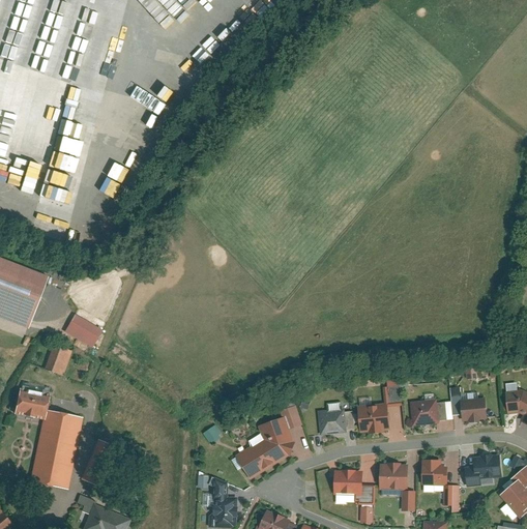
[(0,59),(10,61),(19,36),(4,32),(0,47),(0,59)]
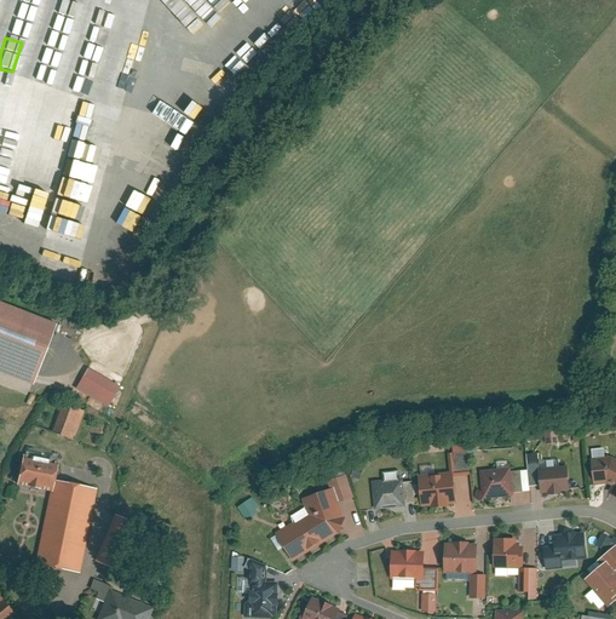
[(88,62),(98,63),(101,49),(91,47),(88,62)]
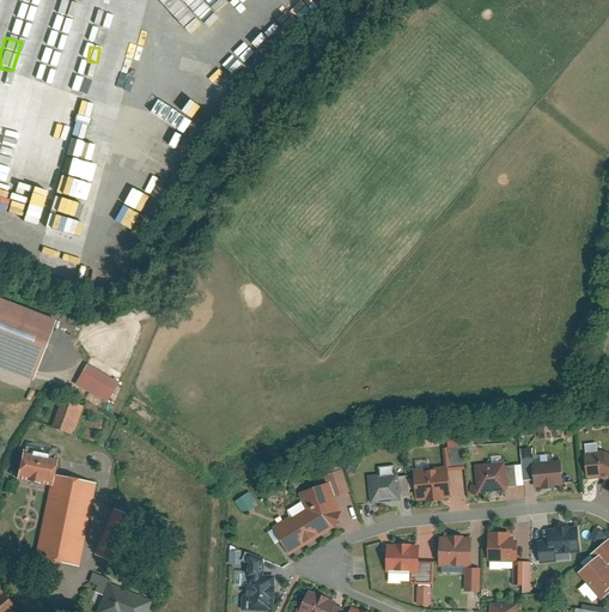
[(73,74),(91,78),(93,65),(77,61),(73,74)]
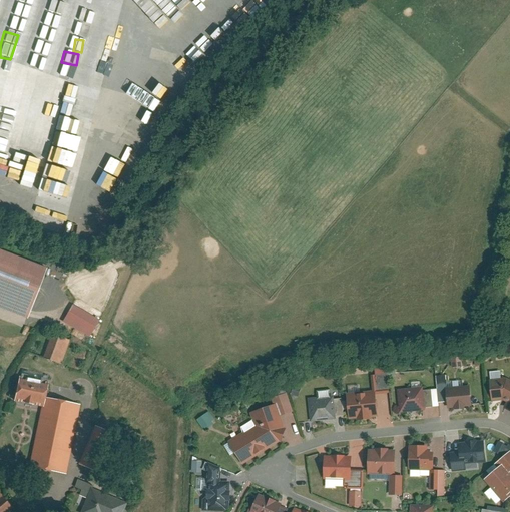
[(134,98),(143,87),(138,83),(129,95),(134,98)]
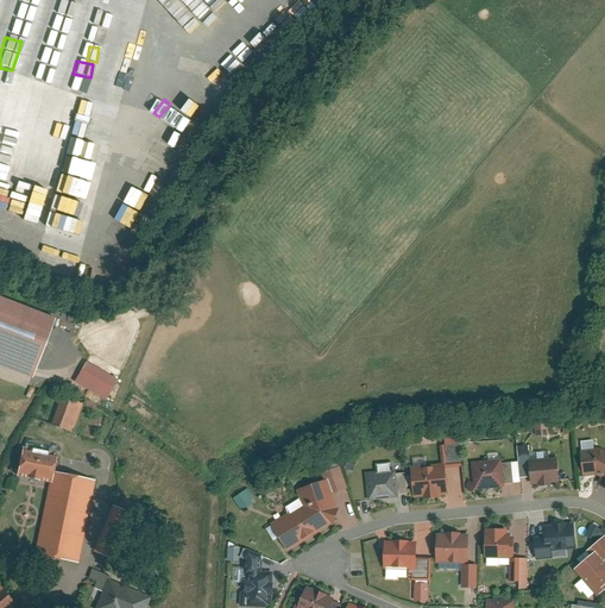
[(188,138),(147,116),(140,127),(146,131),(139,144),(146,149),(153,137),(181,151),(188,138)]
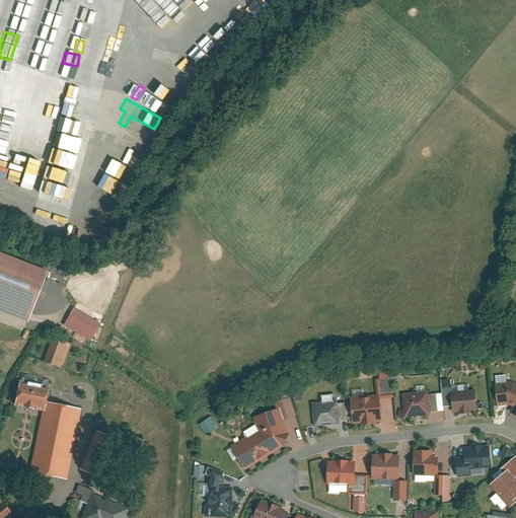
[(32,171),(46,121),(34,118),(21,168),(32,171)]
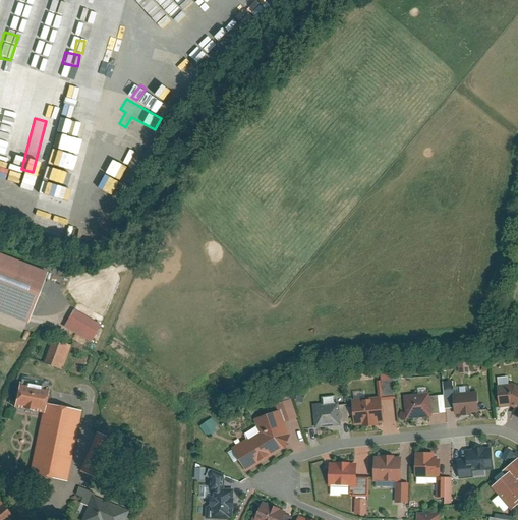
[(48,273),(0,253),(0,314),(27,326),(48,273)]
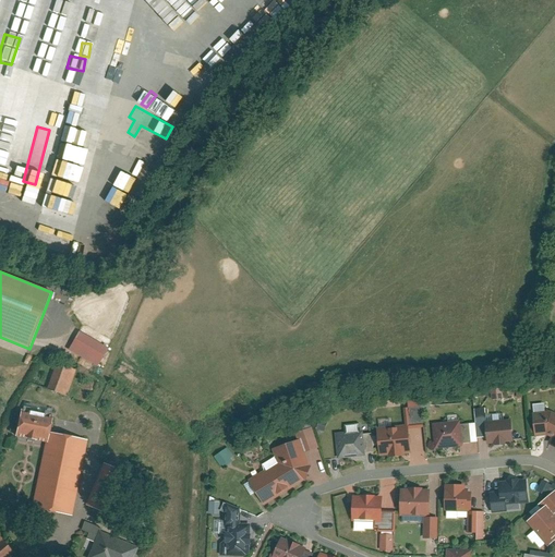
[(68,350),(97,367),(108,349),(77,331),(68,350)]
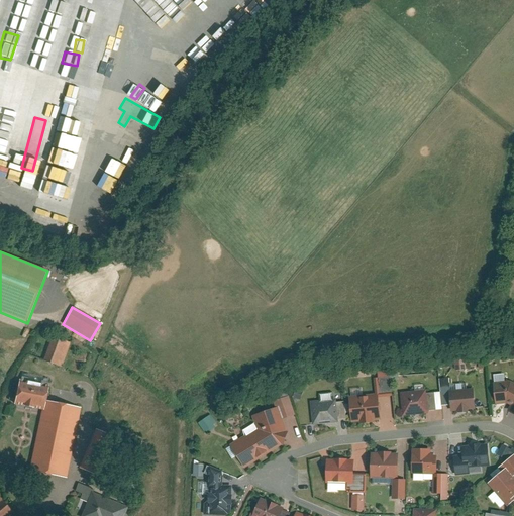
[(50,336),(42,360),(61,367),(69,342),(50,336)]
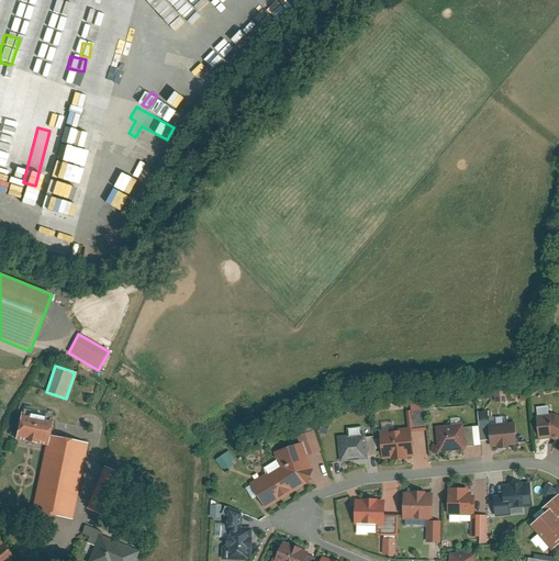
[(52,416),(21,410),(14,439),(45,446),(48,433),(52,416)]
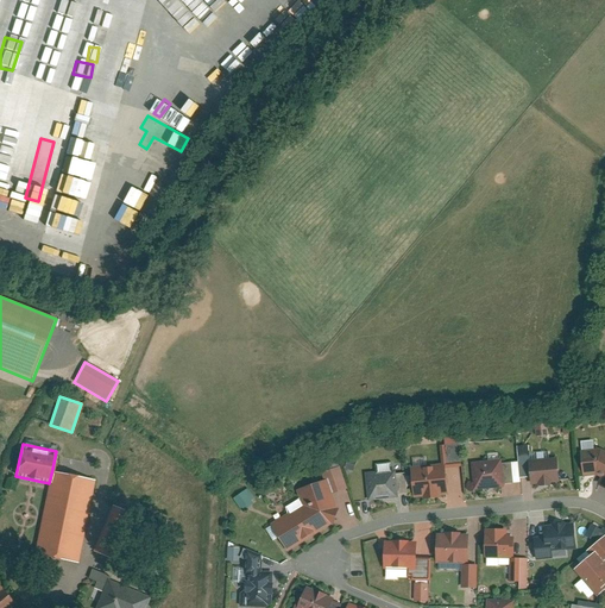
[(604,449),(600,446),(580,450),(583,476),(597,474),(602,477),(598,483),(604,487),(604,449)]
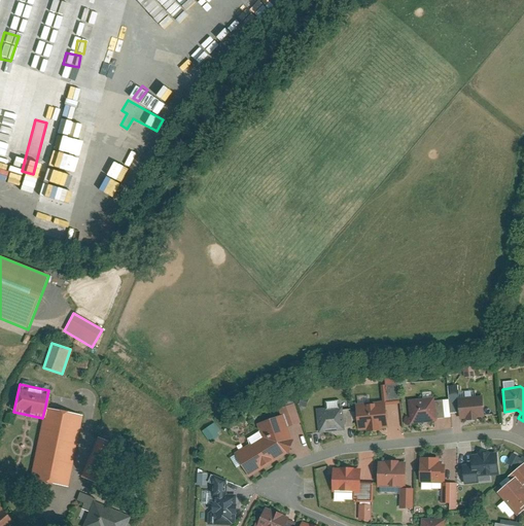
[(302,395),(298,405),(305,408),(309,397),(302,395)]
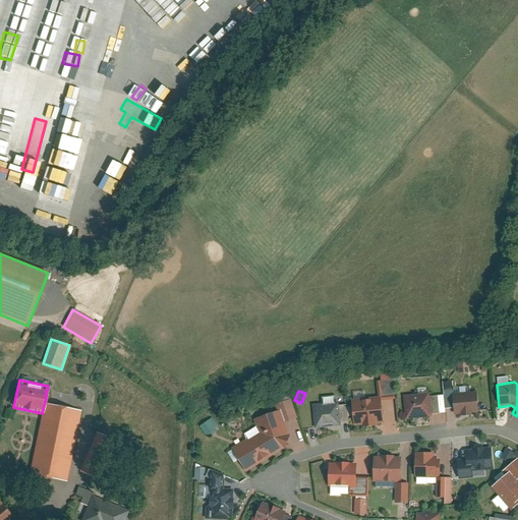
[(478,391),(453,393),(454,413),(479,411),(478,391)]
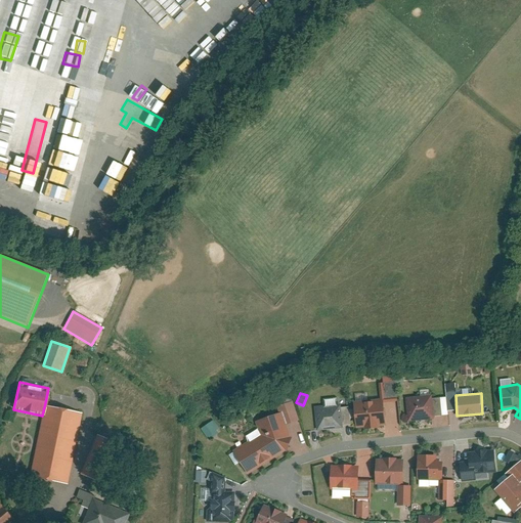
[(431,395),(405,397),(407,422),(434,419),(431,395)]
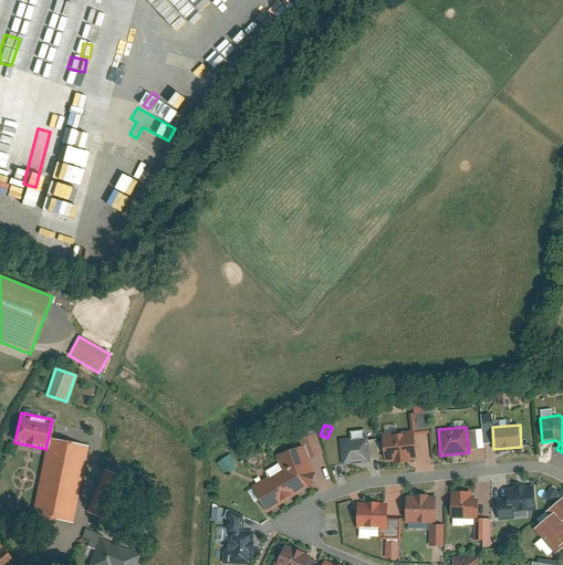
[(414,430),(382,433),(385,462),(417,459),(414,430)]
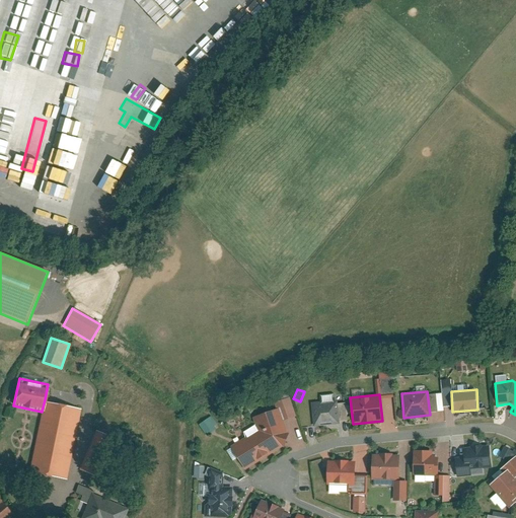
[(273,401),(276,409),(279,408),(283,421),(297,417),(290,396),(273,401)]
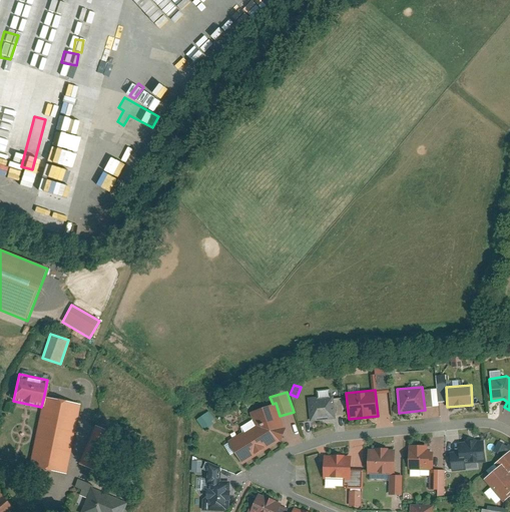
[(81,404),(44,395),(41,407),(28,464),(65,473),(81,404)]
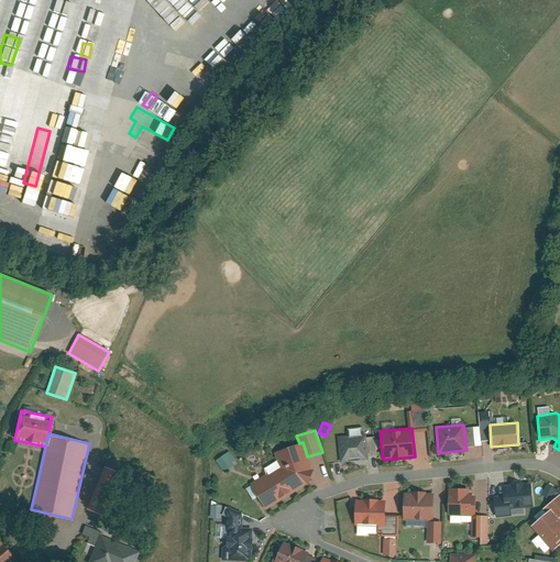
[(365,433),(338,437),(340,463),(369,460),(365,433)]
